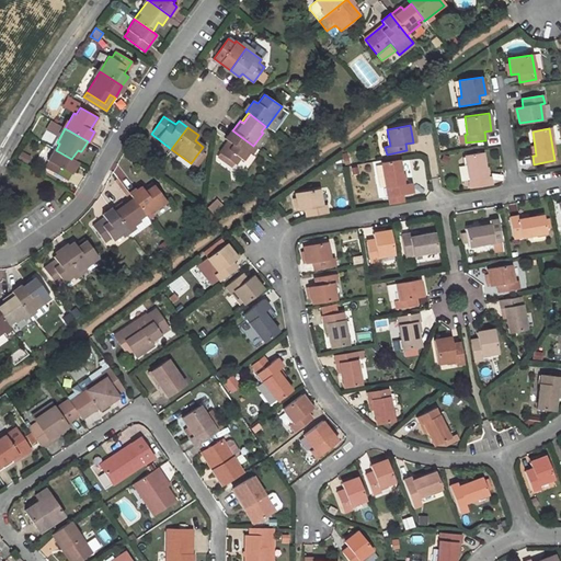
[(228,142),(220,153),(236,164),(240,158),(242,160),(253,146),(232,130),(231,130),(225,139),(228,142)]
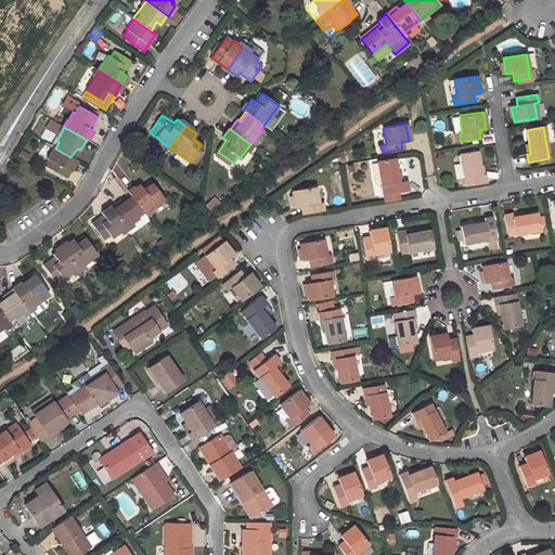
[(44,166),(65,178),(76,159),(74,158),(71,157),(55,149),(53,146),(46,158),(48,159),(44,166)]
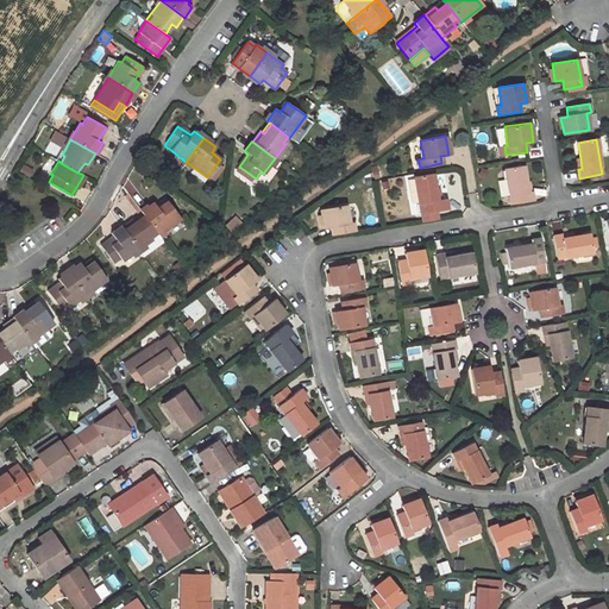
[(506,168),(512,205),(533,201),(532,193),(528,194),(526,184),(523,165),(506,168)]
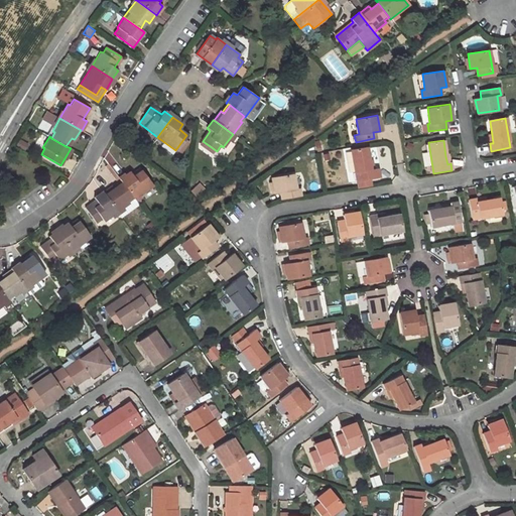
[(351,151),(355,182),(368,180),(377,178),(376,169),(374,170),(369,171),(368,162),(366,149),(351,151)]
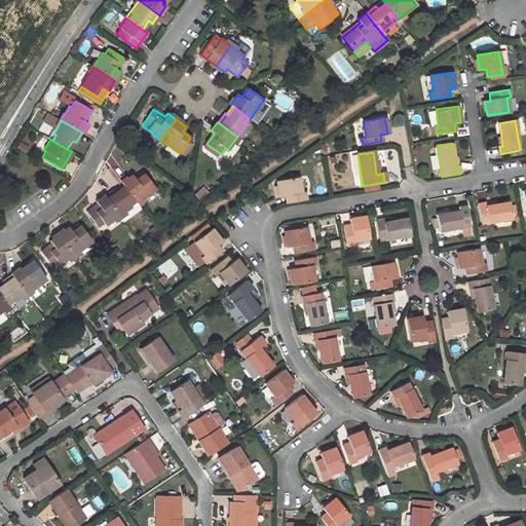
[(142,171),(134,177),(135,179),(144,173),(142,171)]
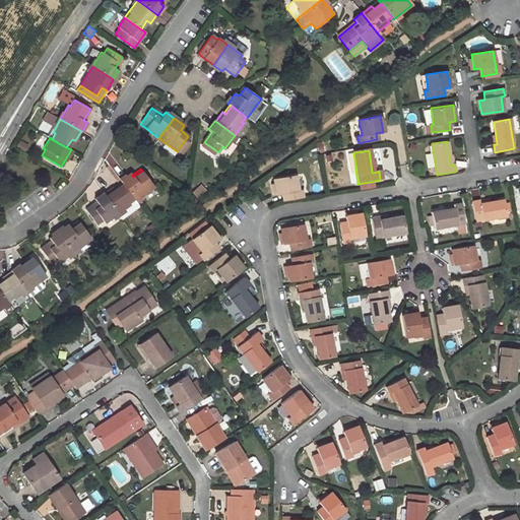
[(153,187),(142,171),(133,177),(132,175),(130,173),(120,181),(122,182),(123,184),(133,198),(135,200),(153,187)]
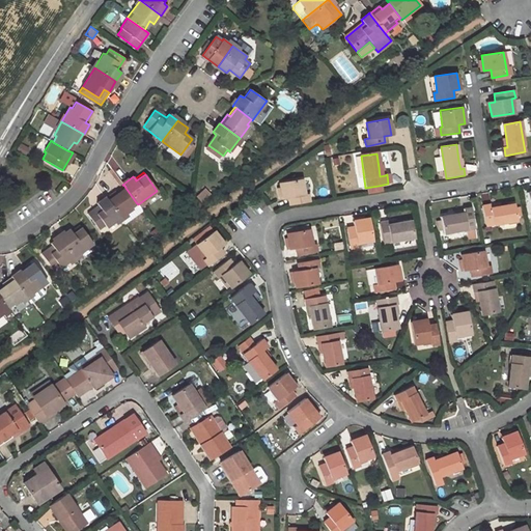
[(281,190),(283,200),(290,198),(291,205),(312,202),(310,195),(304,195),(302,180),(280,184),(281,190)]
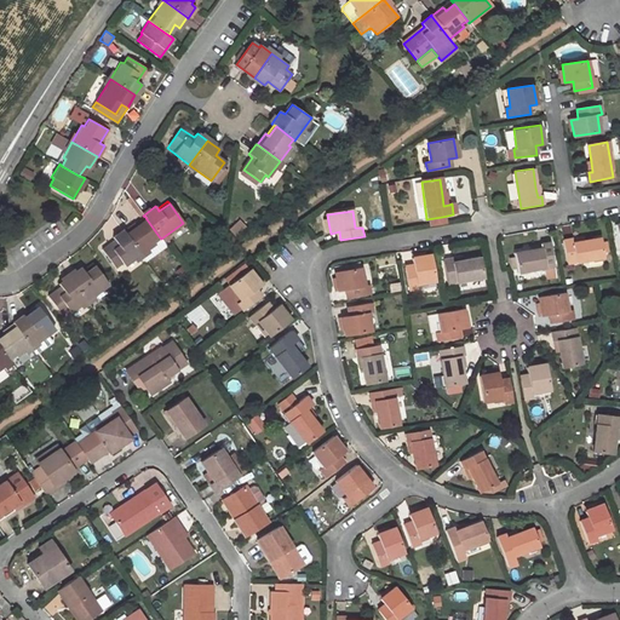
[(443,225),(454,224),(453,214),(442,217),(443,225)]
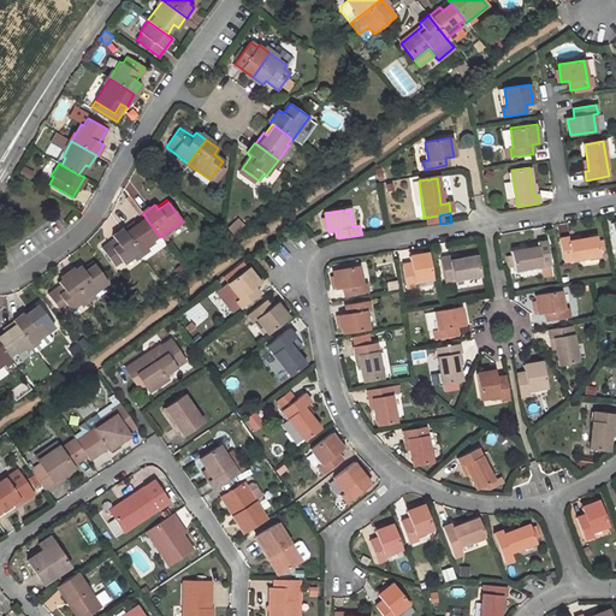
[(144,215),(134,223),(136,226),(146,218),(144,215)]
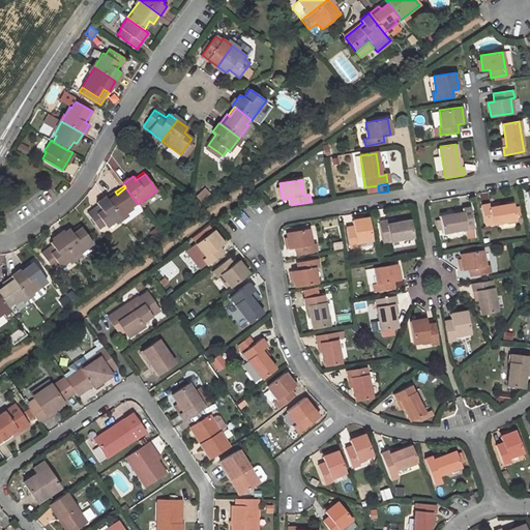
[(115,192),(115,190),(106,198),(119,217),(131,208),(130,206),(136,202),(125,187),(117,195),(115,192)]
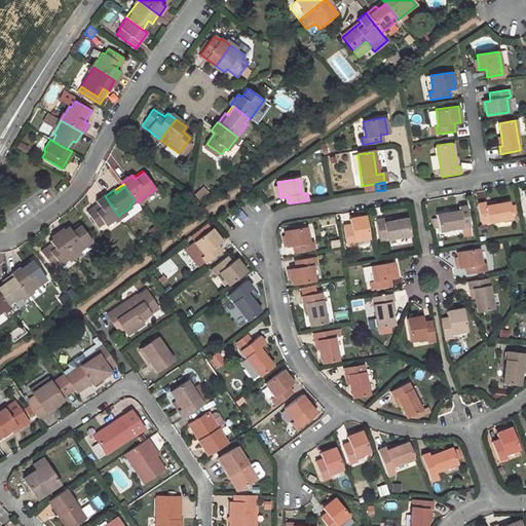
[(86,213),(98,227),(104,223),(106,226),(118,216),(105,196),(104,195),(95,201),(98,204),(86,213)]
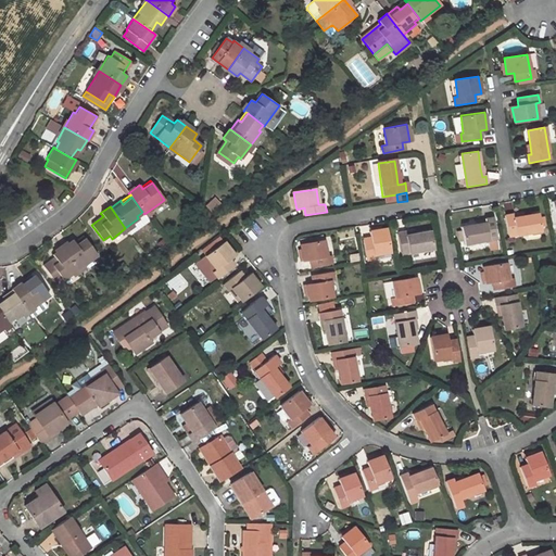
[(508,236),(540,231),(536,214),(523,216),(514,217),(514,214),(505,215),(508,236)]
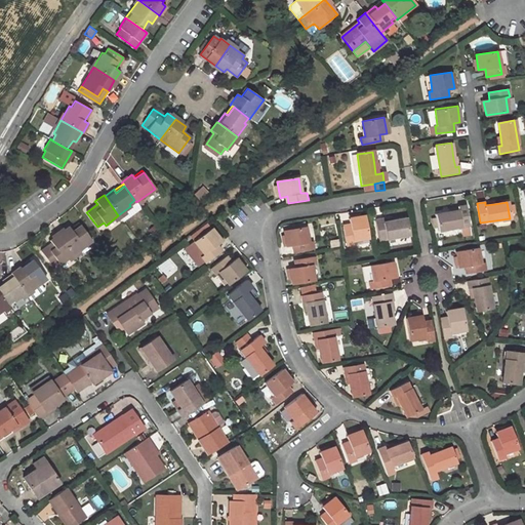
[(438,230),(460,226),(462,234),(470,233),(465,204),(457,206),(457,209),(448,211),(435,213),(438,230)]
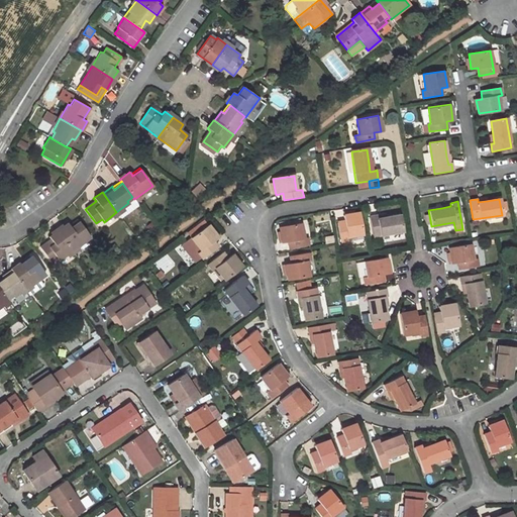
[(348,235),(363,233),(359,212),(355,212),(344,214),(345,221),(338,222),(342,242),(349,241),(348,235)]
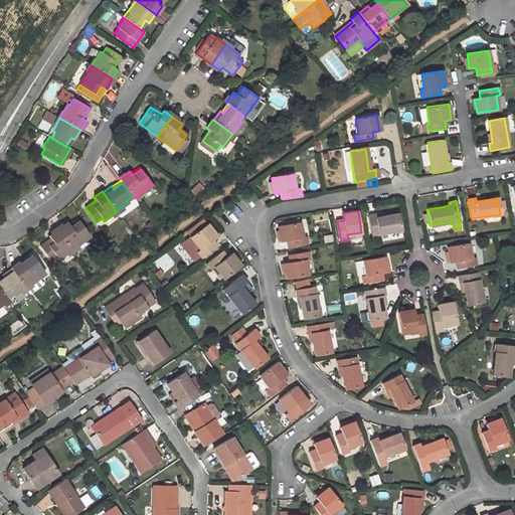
[(368,235),(399,229),(397,214),(381,217),(374,218),(373,215),(365,216),(368,235)]
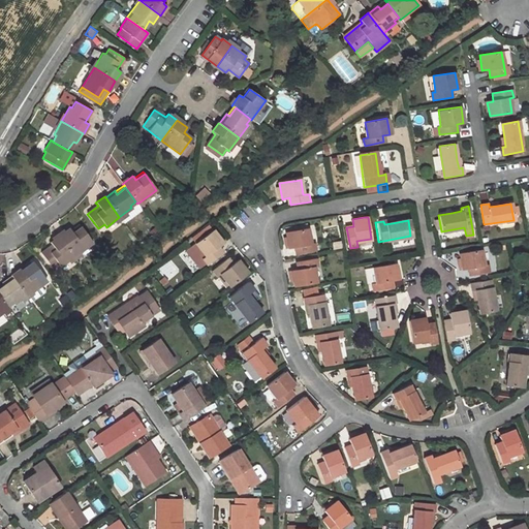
[(92,243),(80,226),(72,232),(70,230),(69,228),(59,236),(73,256),(92,243)]
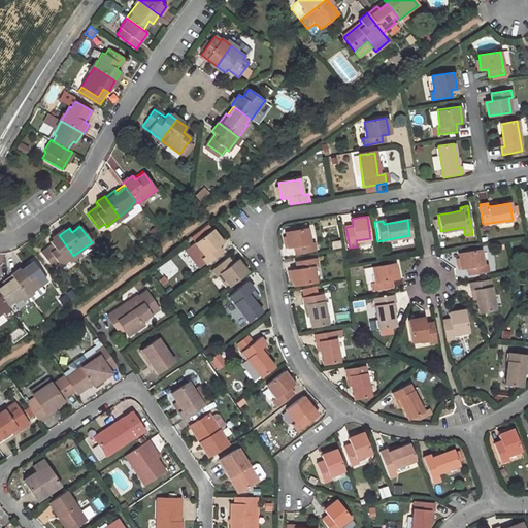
[(286,237),(288,248),(295,246),(296,254),(317,250),(316,242),(309,243),(306,229),(286,232),(286,237)]
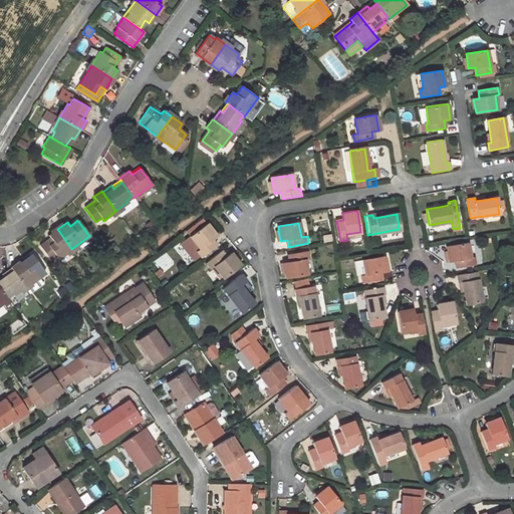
[(207,224),(190,237),(185,241),(185,244),(191,252),(195,253),(195,252),(200,258),(216,245),(212,240),(217,236),(211,229),(207,224)]
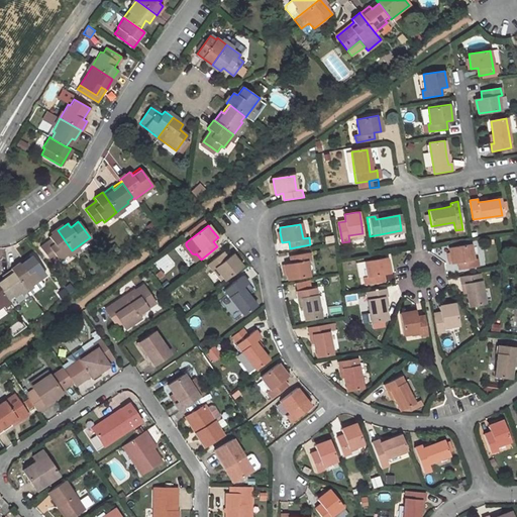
[(221,235),(215,227),(212,230),(218,237),(221,235)]
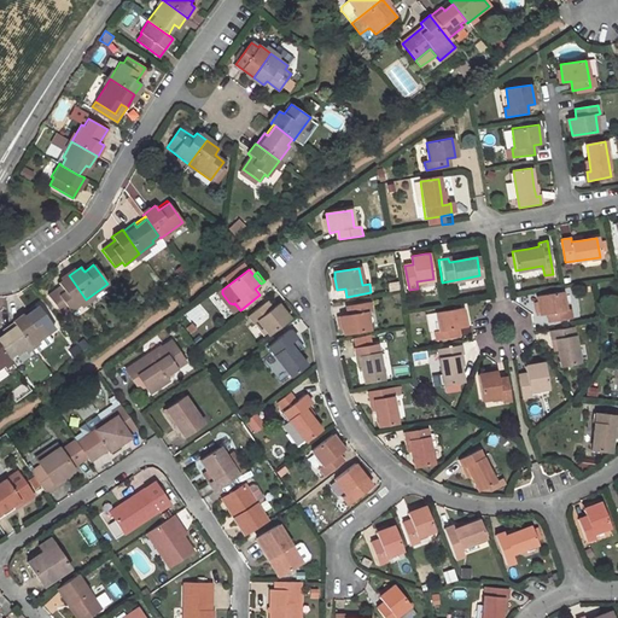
[(60,287),(48,296),(60,313),(68,308),(70,312),(86,299),(69,275),(58,283),(60,287)]
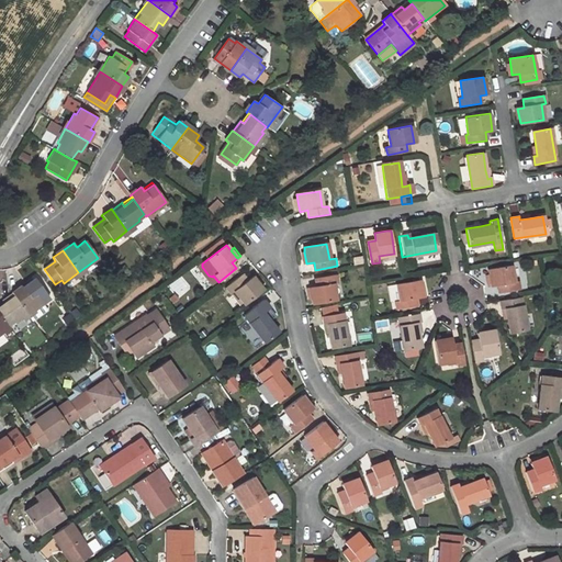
[(486,277),(487,288),(496,287),(497,294),(519,290),(517,280),(510,281),(508,267),(485,271),(486,277)]
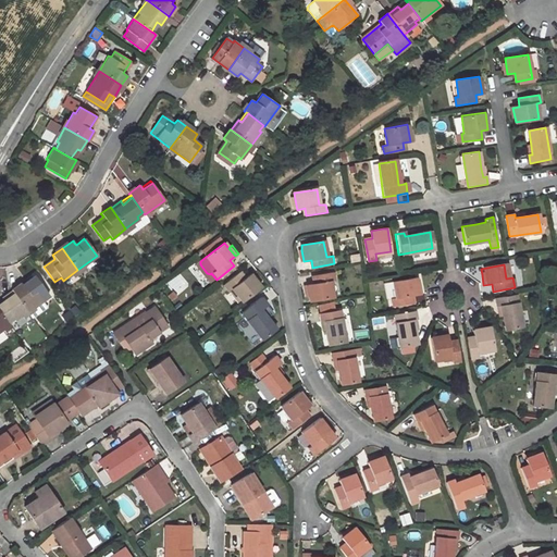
[(249,273),(257,282),(259,280),(252,271),(249,273)]
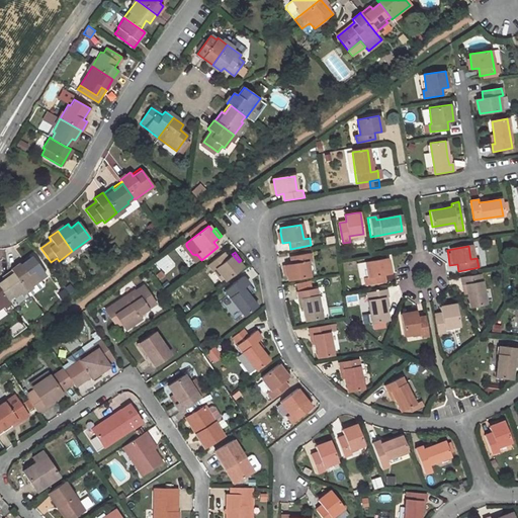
[(289,280),(310,277),(308,263),(314,261),(312,253),(291,256),(292,264),(286,265),(288,275),(289,280)]
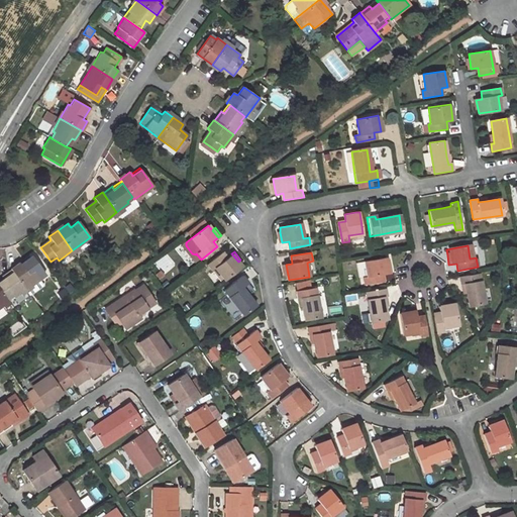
[(215,269),(224,281),(241,267),(238,262),(231,253),(227,257),(223,253),(206,266),(210,272),(215,269)]
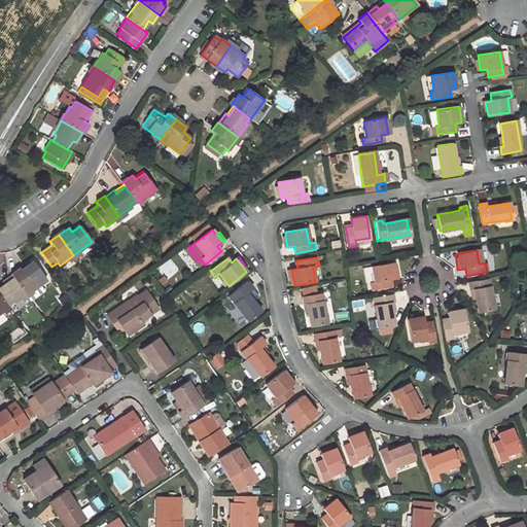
[(43,278),(33,264),(22,271),(20,268),(11,274),(11,275),(26,294),(39,284),(37,282),(43,278)]
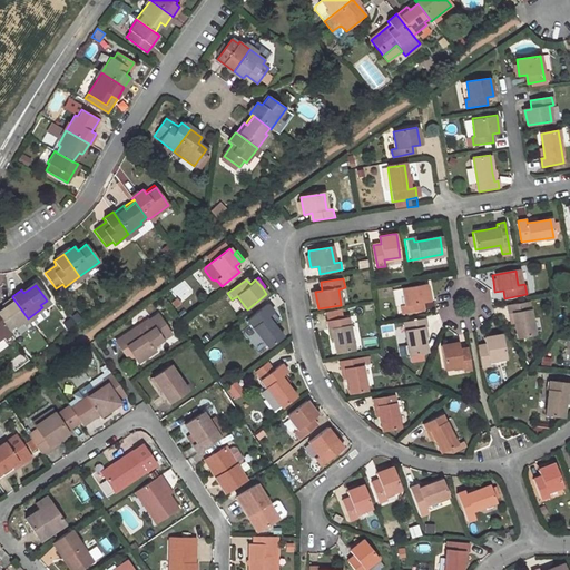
[(400,290),(403,306),(397,307),(400,316),(421,313),(419,304),(425,303),(423,292),(422,286),(400,290)]
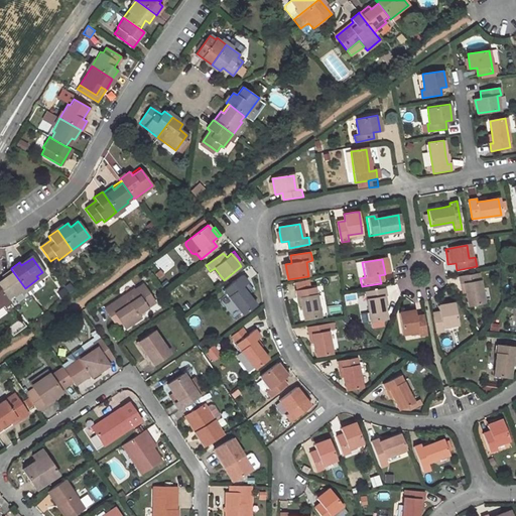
[(4,276),(6,278),(0,282),(0,289),(8,300),(8,301),(25,288),(11,269),(3,275),(4,276)]
